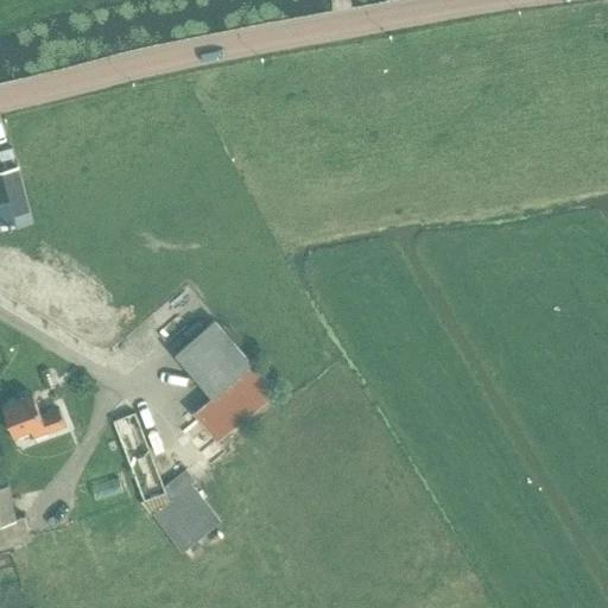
[(0,230),(32,222),(16,166),(0,170),(0,230)]
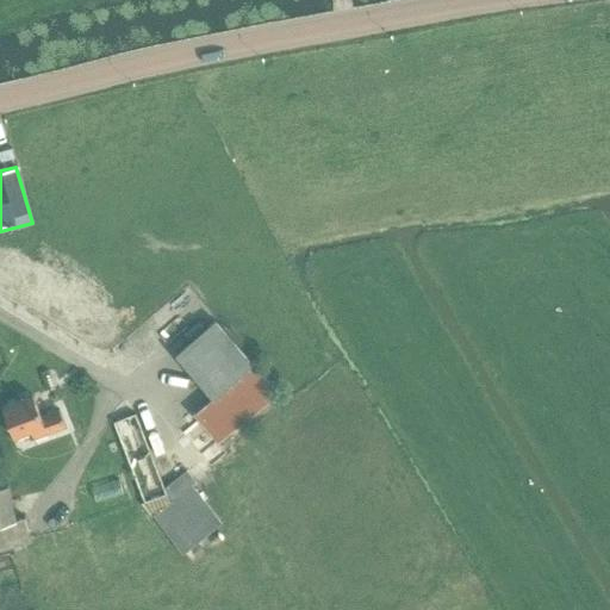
[(192,415),(217,444),(277,396),(216,321),(175,354),(211,398),(192,415)]
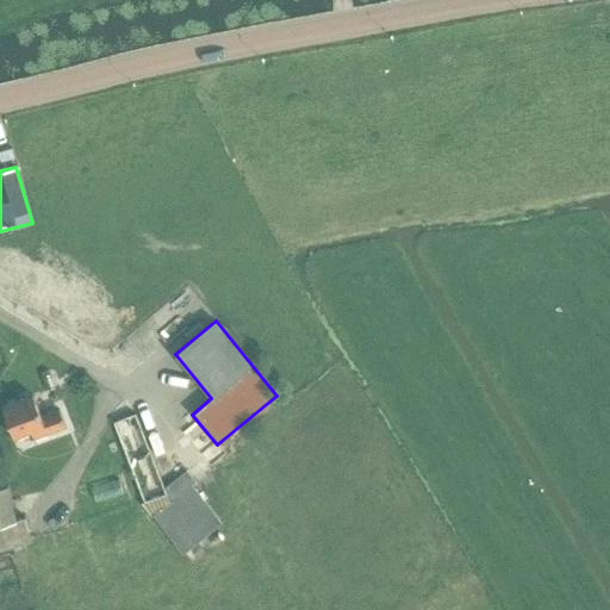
[(32,437),(64,425),(58,408),(41,415),(33,396),(2,408),(13,436),(30,430),(32,437)]
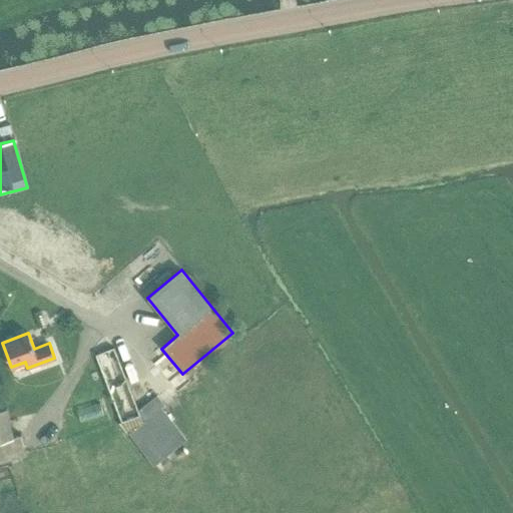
[(114,348),(95,357),(98,366),(103,378),(120,424),(152,465),(153,466),(184,442),(183,441),(158,409),(162,406),(155,397),(137,410),(114,348)]
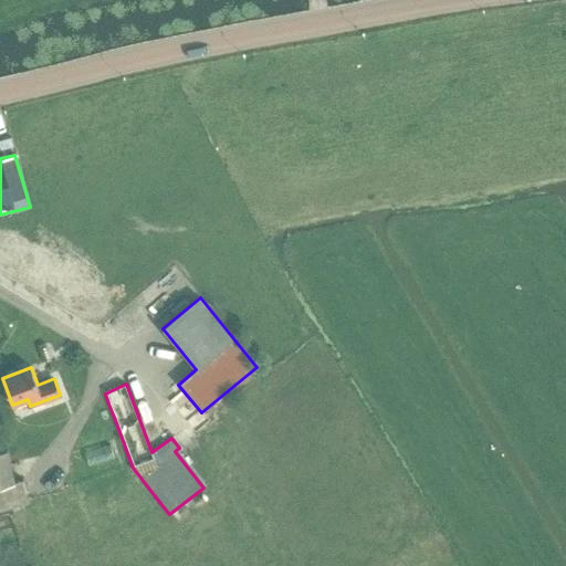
[(109,446),(84,452),(87,465),(113,458),(109,446)]
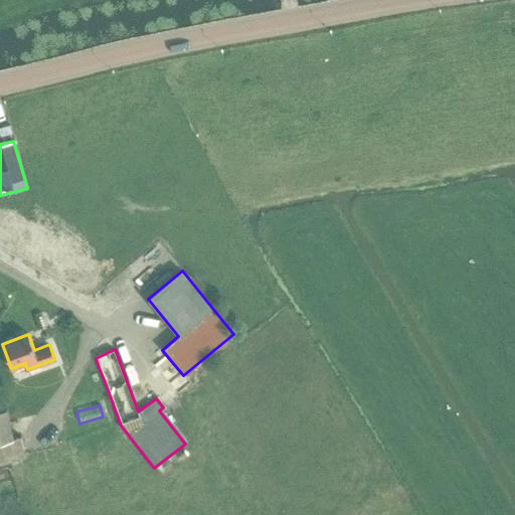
[(0,460),(24,456),(20,437),(12,439),(6,410),(0,410),(0,460)]
